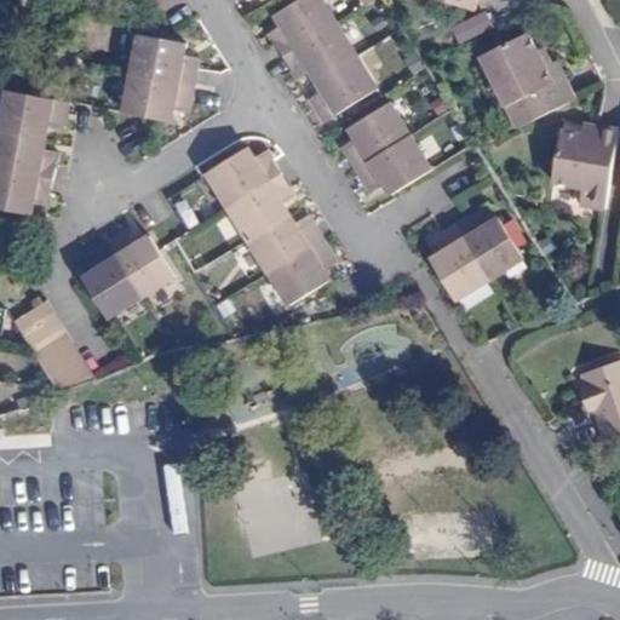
[(269,32),(277,45),(298,78),(300,76),(311,69),(325,91),(314,97),(311,99),(326,122),(329,120),(380,89),(325,0),(298,0),(276,15),(282,23),(269,32)]
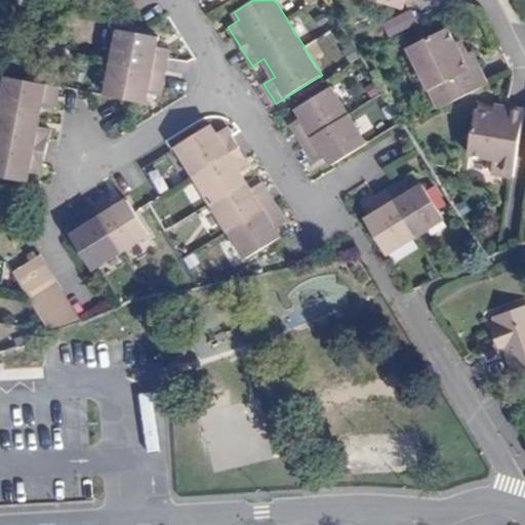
[(156,39),(115,30),(103,96),(143,104),(145,94),(156,96),(165,52),(154,49),(156,39)]
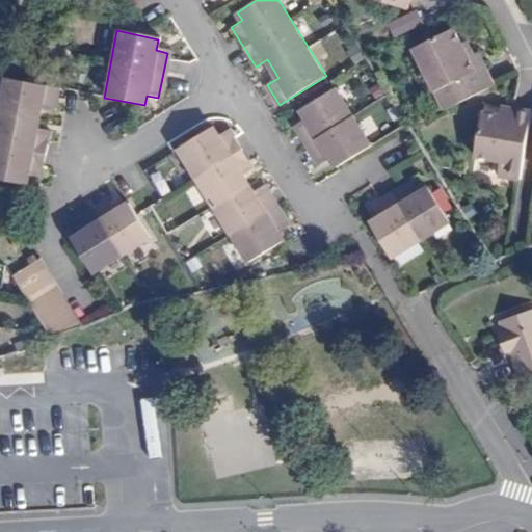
[(414,50),(445,112),(497,85),(479,52),(476,54),(469,57),(464,50),(461,43),(454,30),(414,50)]
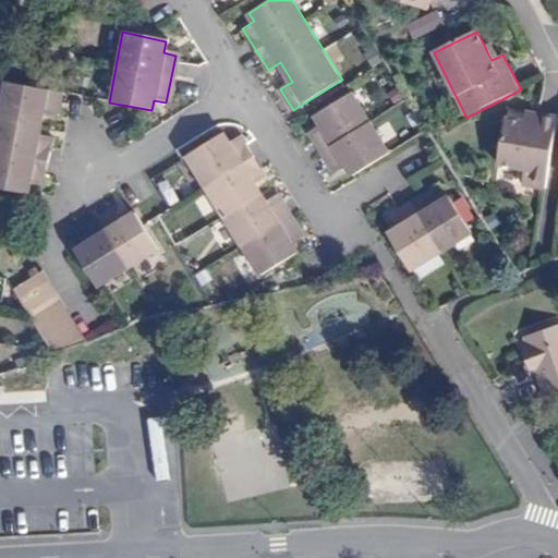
[(490,41),(484,45),(487,52),(492,60),(499,57),(490,41)]
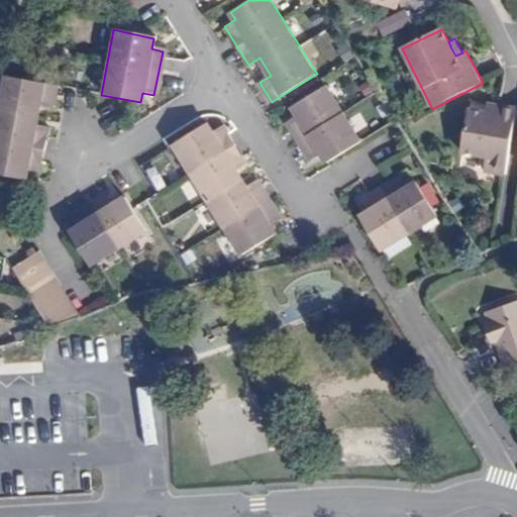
[(56,86),(0,75),(0,174),(25,179),(26,170),(38,171),(47,127),(36,125),(40,107),(50,108),(56,86)]
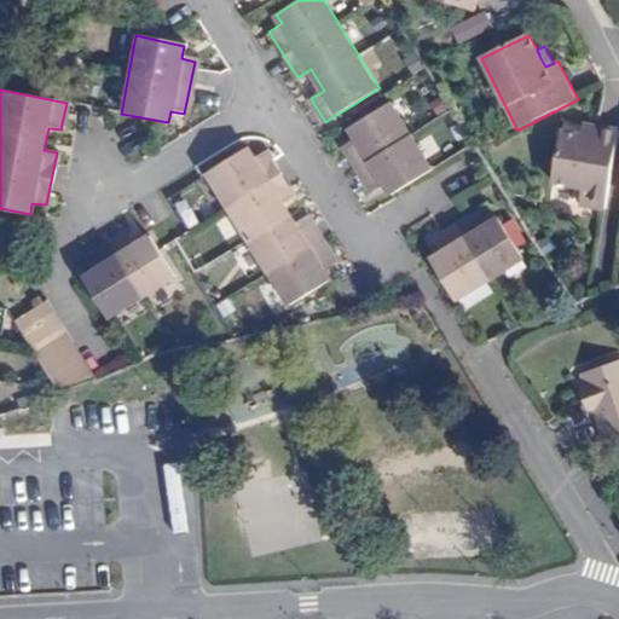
[(370,192),(375,189),(383,184),(389,194),(431,168),(388,103),(348,128),(354,138),(345,144),(341,146),(370,192)]
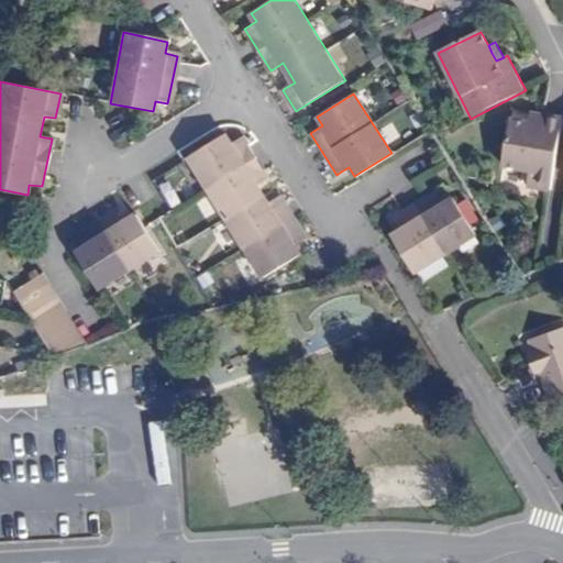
[(527,112),(526,123),(533,124),(541,125),(543,114),(527,112)]
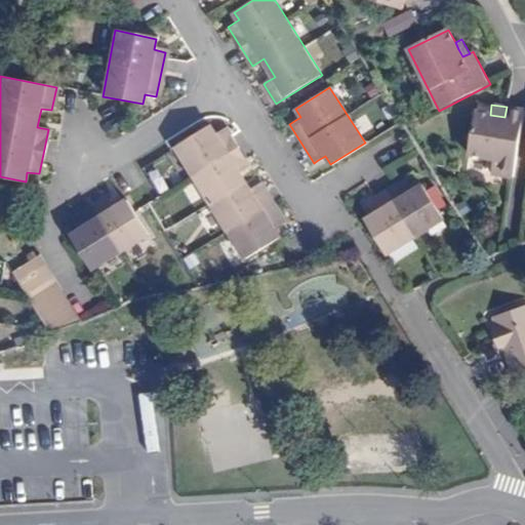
[(491,174),(514,176),(522,109),(507,107),(505,117),(497,116),(490,115),(479,114),(473,159),(493,161),(491,174)]
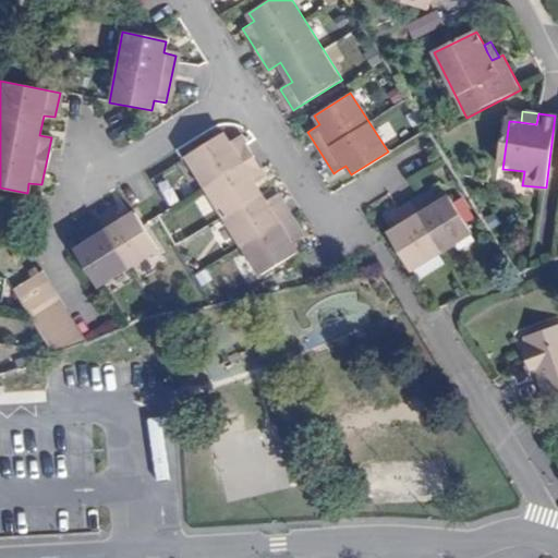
[(222,130),(186,153),(262,275),(299,252),(293,242),(302,235),(277,194),(267,199),(255,181),(265,176),(240,133),(234,136),(229,140),(222,130)]
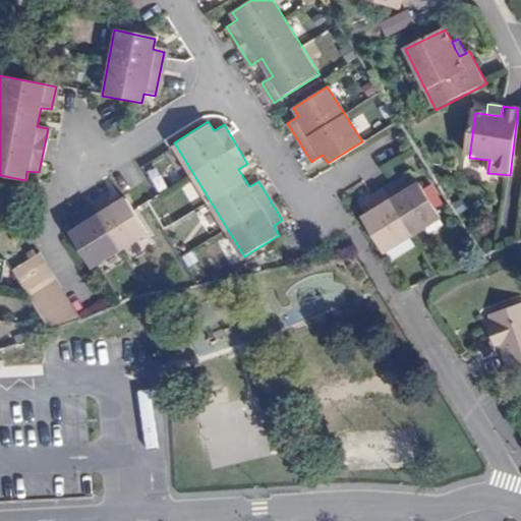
[(404,177),(364,203),(370,212),(362,218),(384,251),(440,217),(419,183),(410,188),(404,177)]
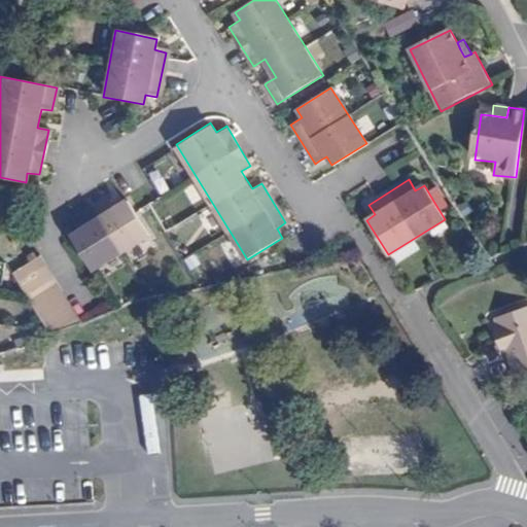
[(109,194),(70,217),(77,229),(68,235),(90,269),(146,235),(125,200),(116,205),(109,194)]
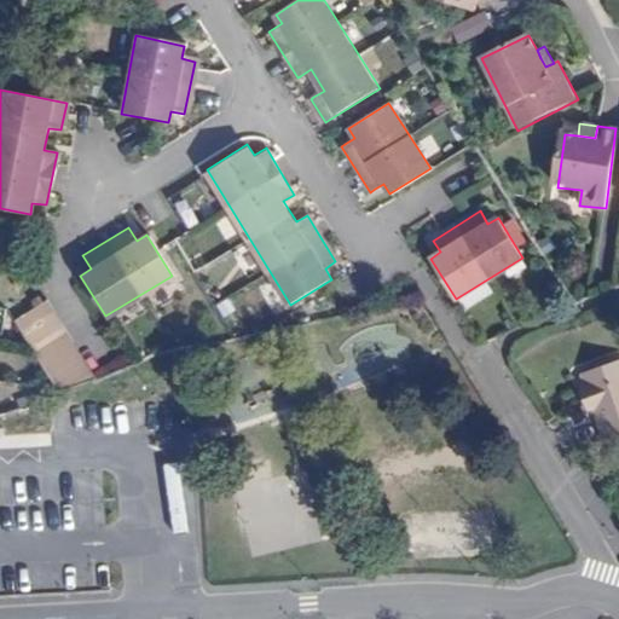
[(40,293),(9,312),(56,391),(91,379),(40,293)]
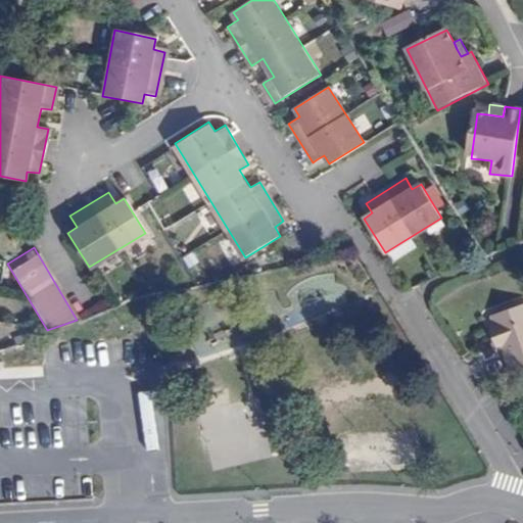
[(503,327),(509,346),(517,370),(522,368),(522,308),(498,317),(503,327)]
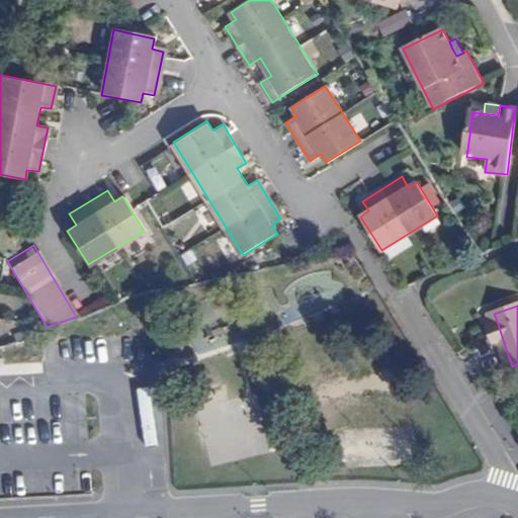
[(493,325),(499,344),(504,343),(498,324),(493,325)]
